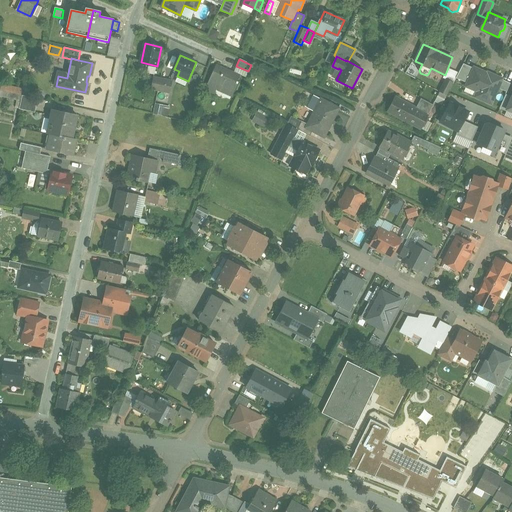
[(490,106),(496,89),(504,92),(508,80),(459,63),(454,79),(463,82),(460,88),(472,92),(470,99),(490,106)]
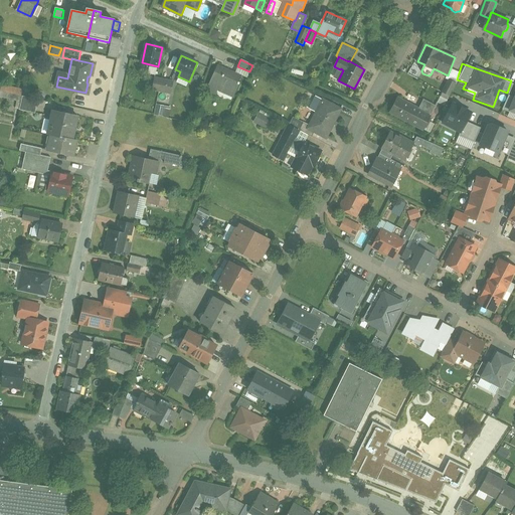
[(240,76),(217,65),(206,90),(215,95),(218,89),(233,96),(239,82),(238,82),(240,76)]
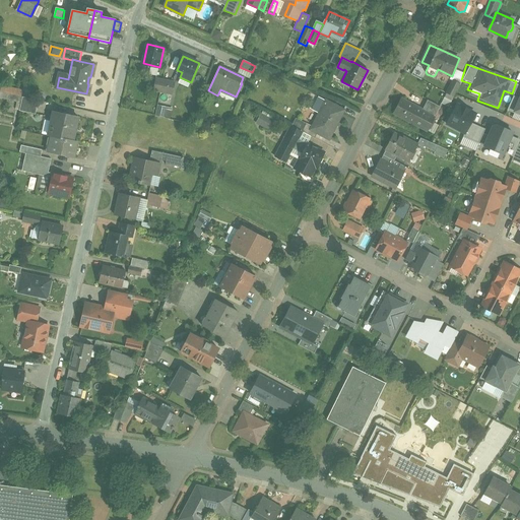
[(164,80),(155,78),(153,90),(160,91),(164,80)]
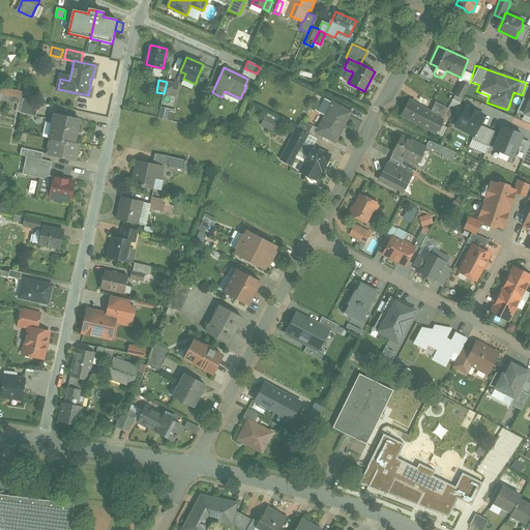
[(178,84),(167,82),(164,93),(170,94),(176,96),(178,84)]
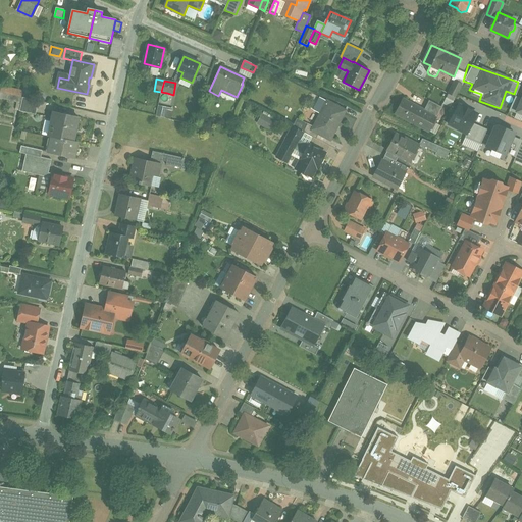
[(455,82),(449,94),(456,98),(462,85),(455,82)]
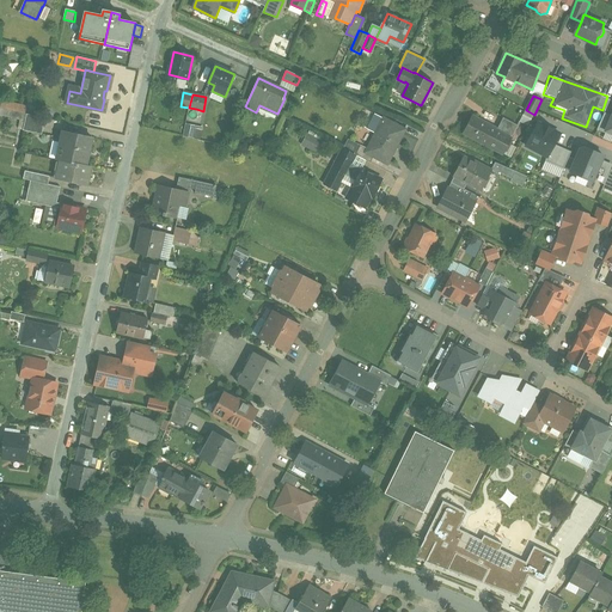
[(0,109),(23,114),(24,105),(0,101),(0,109)]
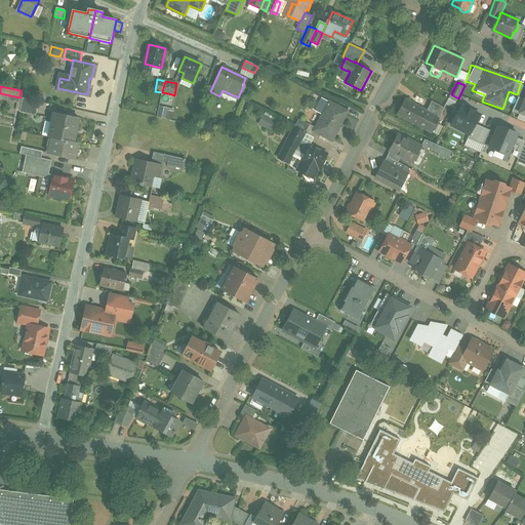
[(174,95),(168,93),(165,106),(172,107),(174,95)]
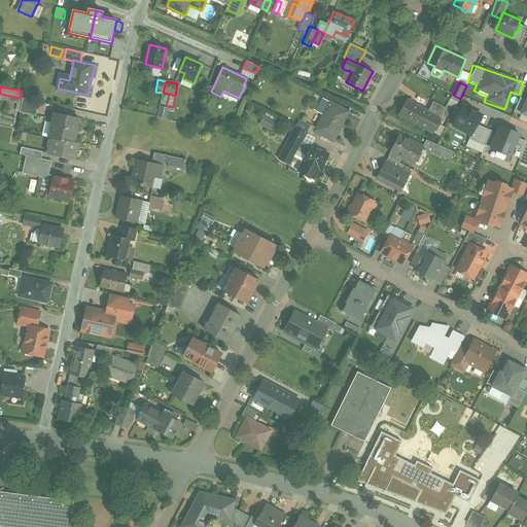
[(522,112),(526,100),(521,97),(516,111),(521,113),(522,112)]
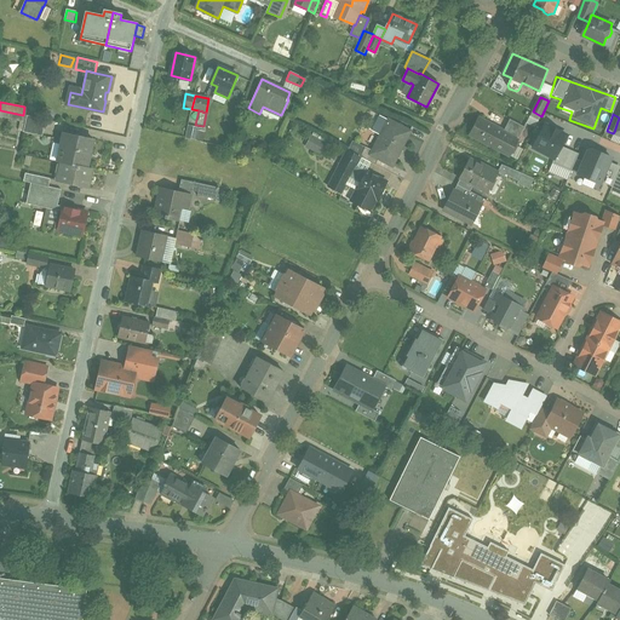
[(46,120),(28,115),(24,132),(42,136),(46,120)]
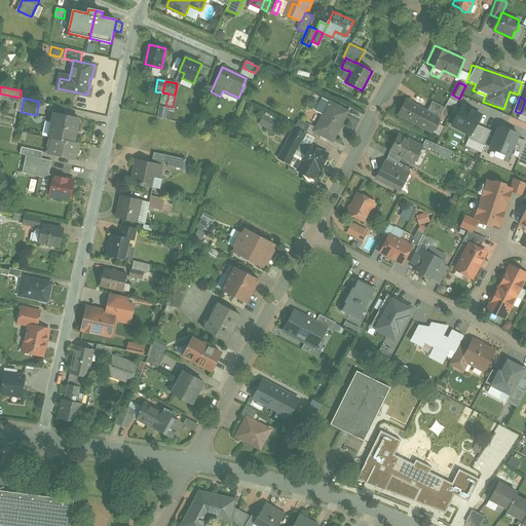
[(427,111),(407,100),(399,115),(420,126),(420,125),(433,132),(445,108),(433,101),(427,111)]
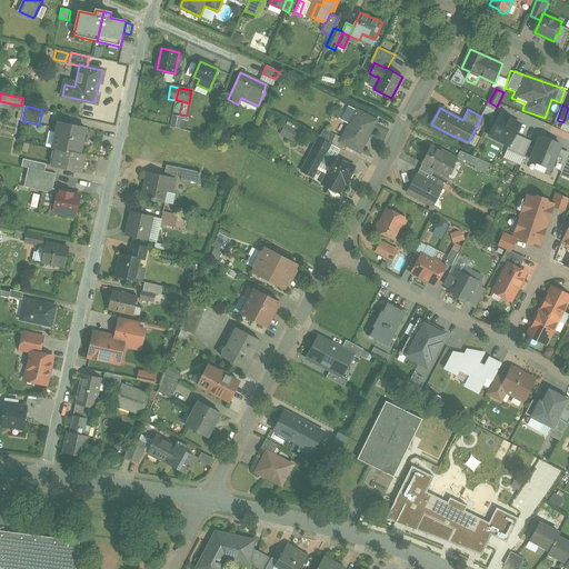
[(376,121),(356,111),(341,139),(340,141),(347,146),(359,152),(365,142),(363,142),(366,138),(367,139),(376,121)]
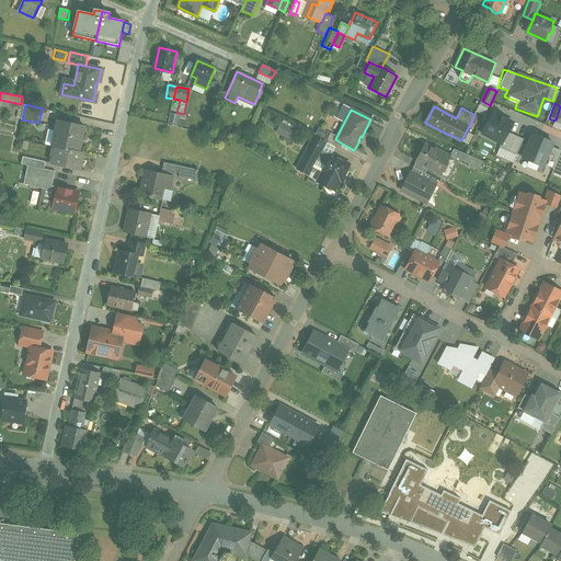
[(492,112),(482,134),(501,142),(506,130),(511,121),(492,112)]
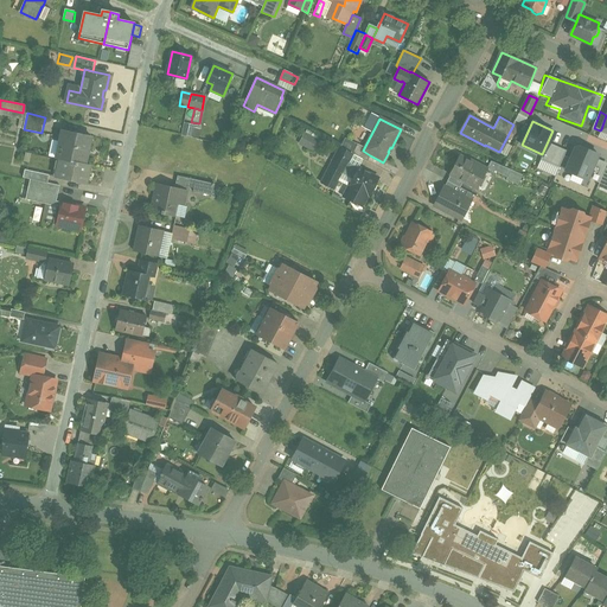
[(196,139),(198,126),(181,123),(179,135),(196,139)]
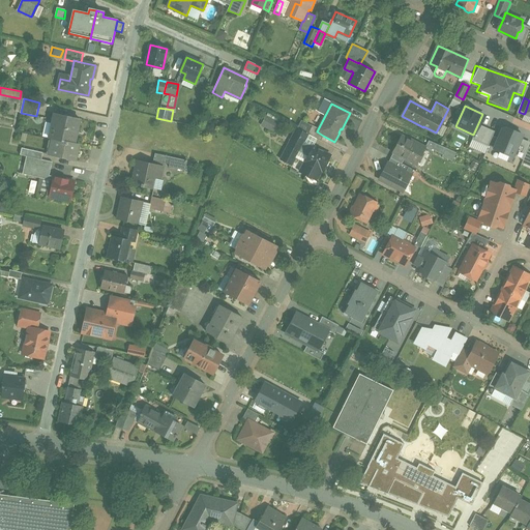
[(80,119),(56,114),(53,129),(56,130),(54,139),(75,143),(80,119)]
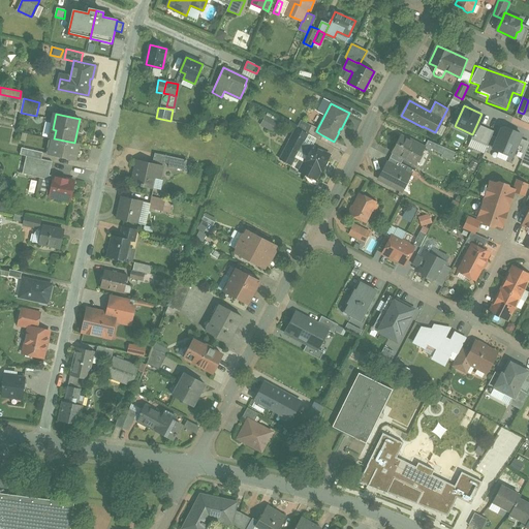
[(263,115),(257,124),(271,132),(277,123),(263,115)]
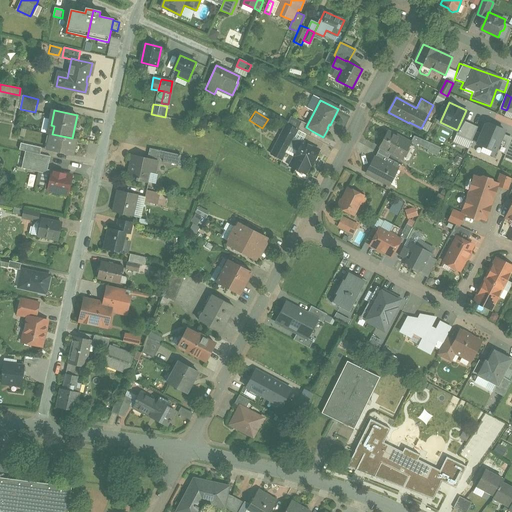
[(478,127),(462,119),(457,130),(455,134),(471,142),(472,141),(476,131),(478,127)]
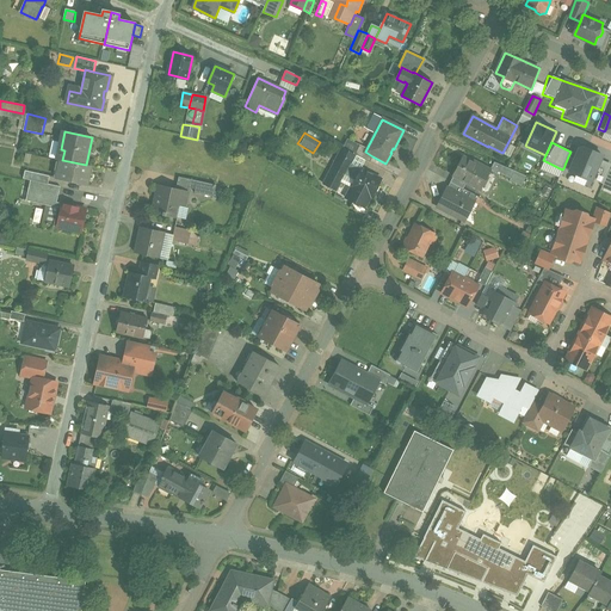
[(572,159),(567,170),(591,180),(592,179),(600,160),(603,153),(584,144),(578,147),(572,159)]
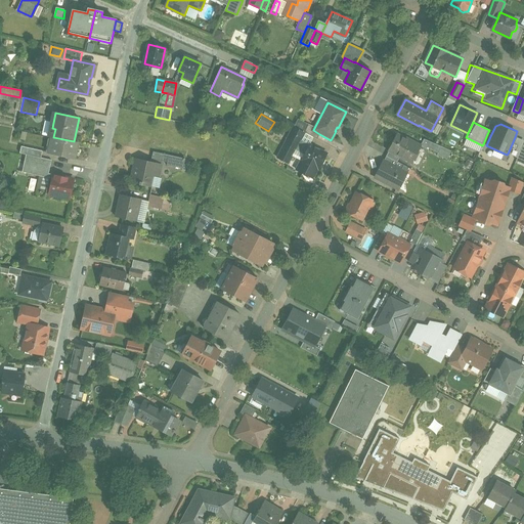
[(314,128),(308,125),(304,133),(316,139),(319,134),(313,130),(314,128)]
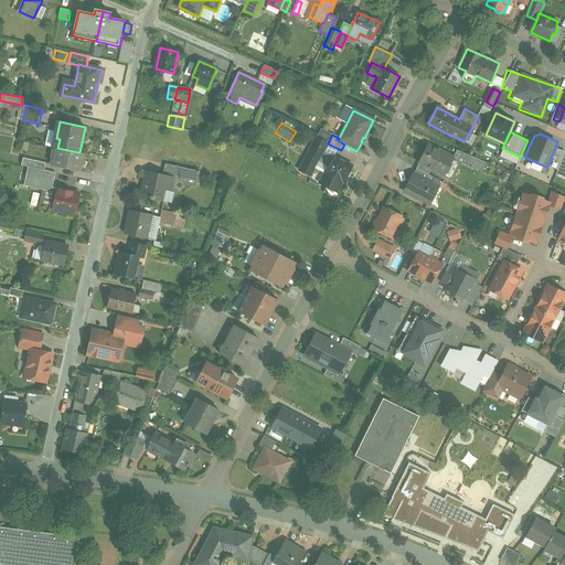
[(328,144),(317,137),(312,147),(323,152),(328,144)]
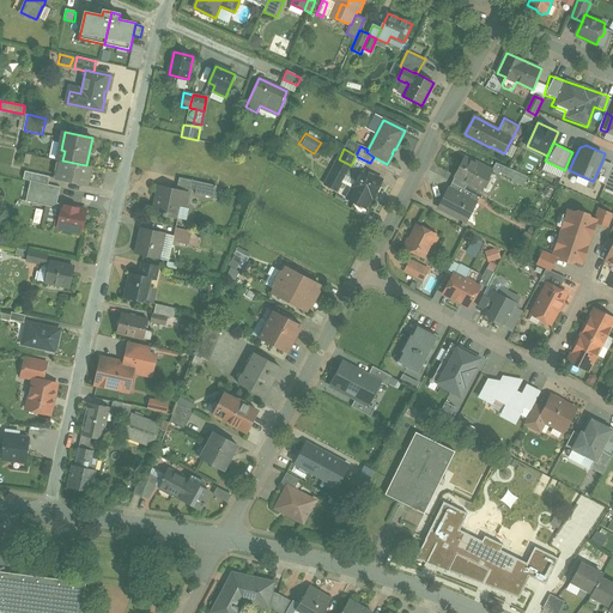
[(475,163),(465,158),(455,176),(456,176),(469,183),(484,190),(493,171),(475,162),(475,163)]
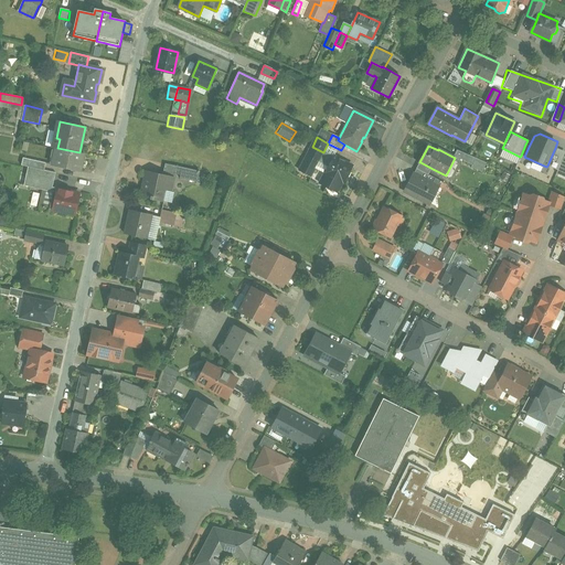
[(352,167),(333,157),(333,158),(323,152),(312,147),(308,155),(320,160),(329,166),(320,183),(327,187),(327,185),(338,191),(342,181),(343,182),(352,167)]
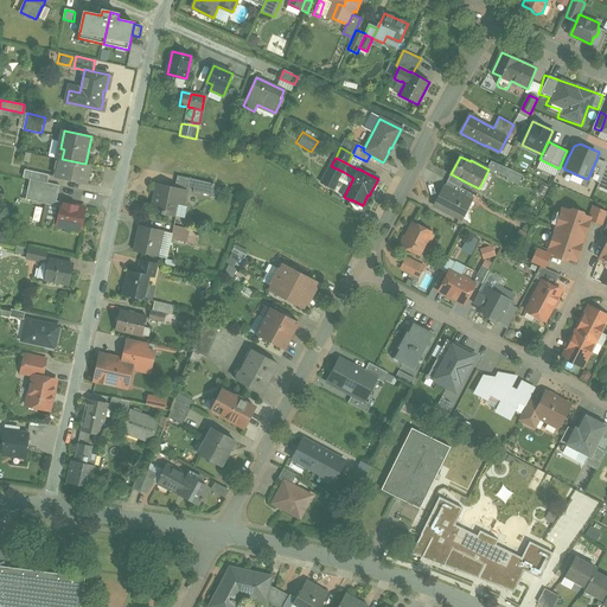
[(62,159),(61,159),(64,160),(61,178),(57,177),(57,178),(87,184),(91,165),(62,159)]
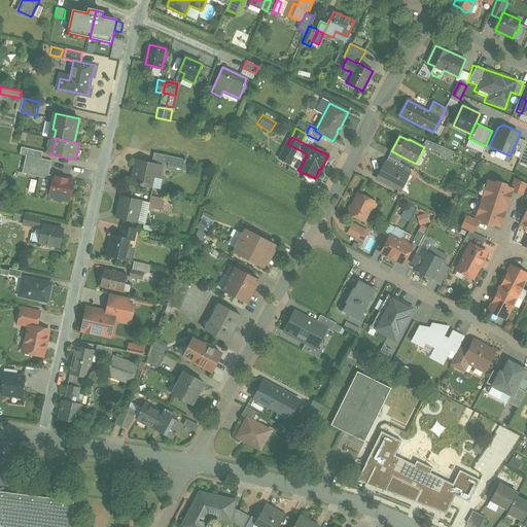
[(526,141),(518,138),(511,154),(519,157),(524,147),(526,141)]
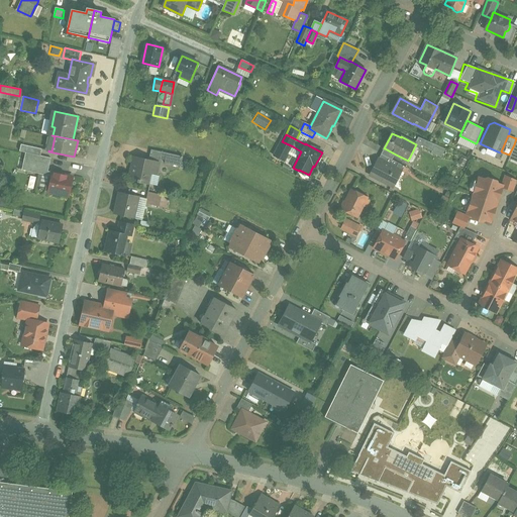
[(293,146),(282,141),(275,157),(285,162),(293,146)]
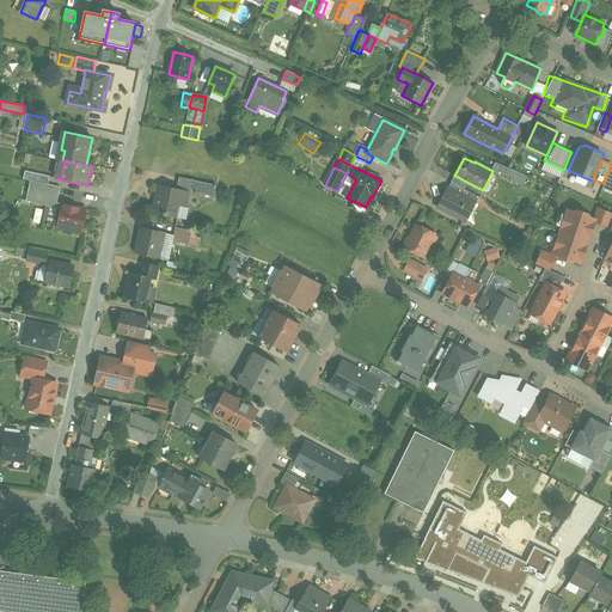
[(611,172),(609,171),(603,183),(599,190),(611,195),(611,172)]
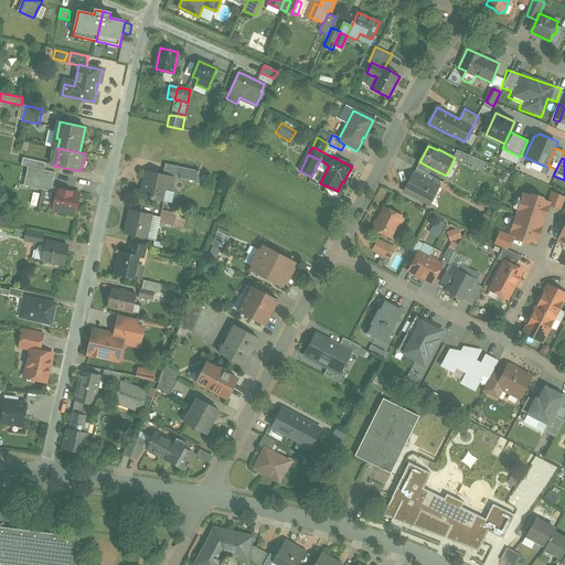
[(46,163),(30,160),(28,167),(39,169),(45,170),(46,163)]
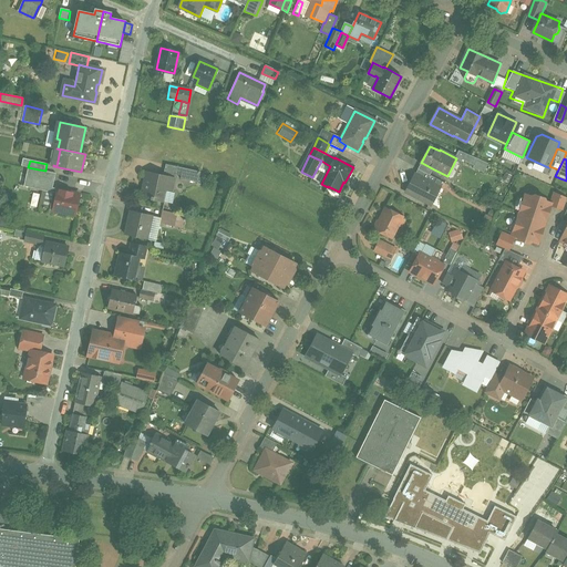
[(434,169),(422,163),(419,169),(431,176),(434,169)]
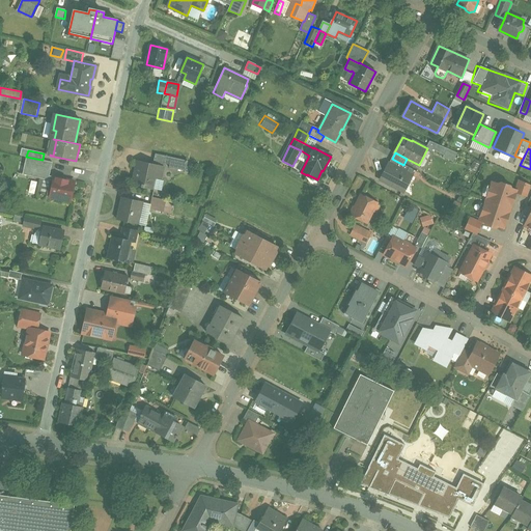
[(171,158),(156,154),(154,164),(163,166),(164,163),(170,165),(171,158)]
